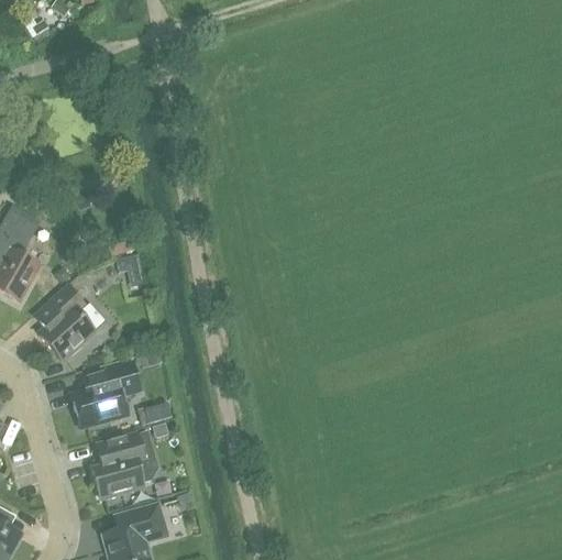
[(69,7),(61,0),(54,0),(51,4),(64,14),(69,7)]
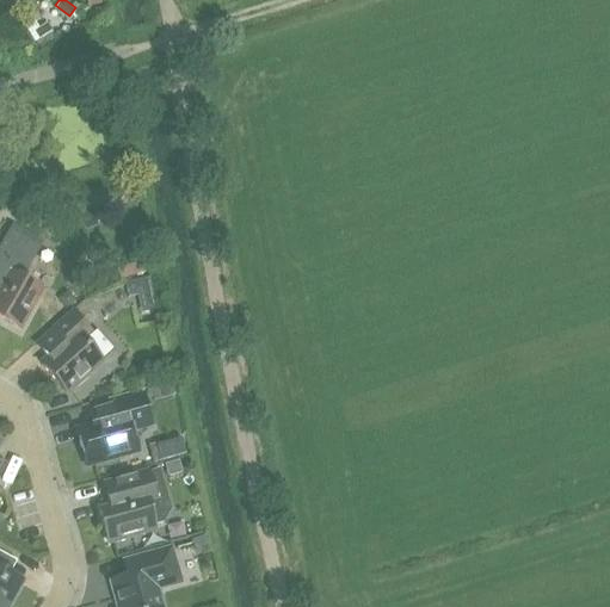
[(39,26),(36,29),(35,30),(39,37),(53,30),(47,22),(39,26)]
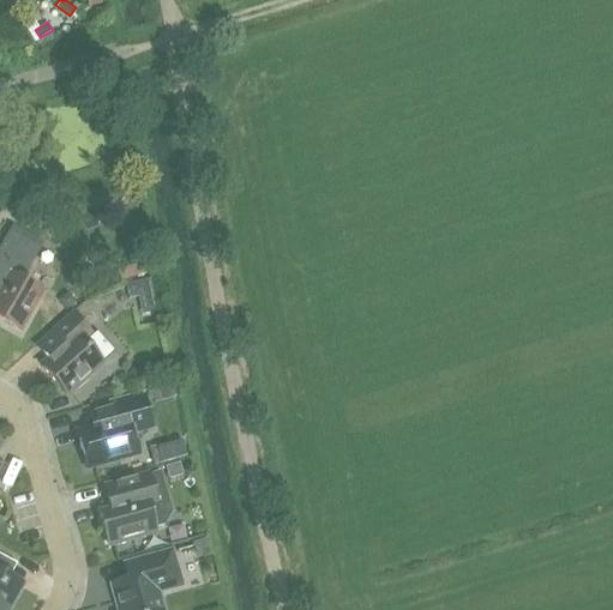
[(24,276),(34,260),(41,247),(11,230),(10,230),(2,242),(0,246),(0,289),(0,314),(22,327),(44,287),(24,276)]
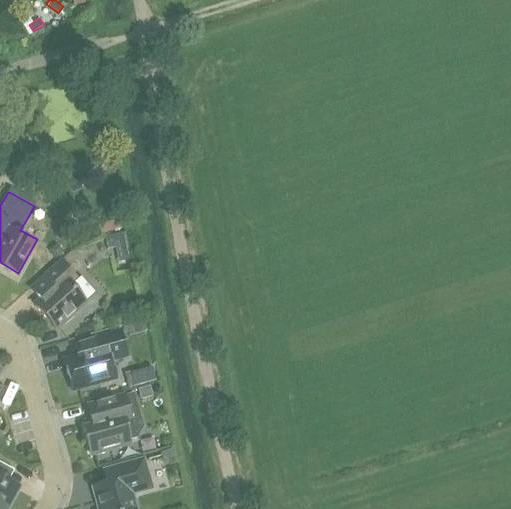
[(128,244),(126,232),(106,236),(108,248),(128,244)]
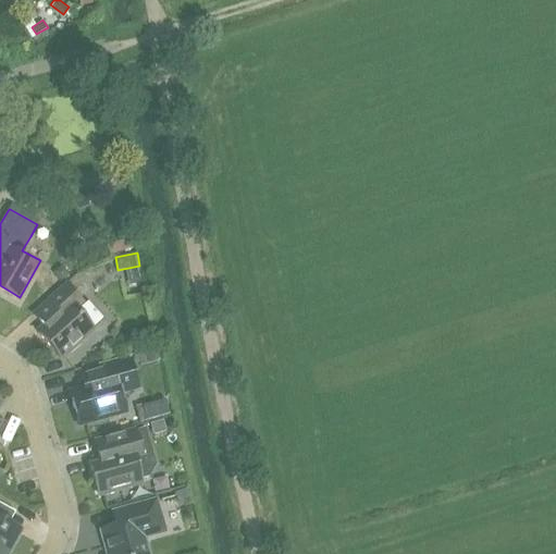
[(62,263),(54,270),(61,279),(70,272),(62,263)]
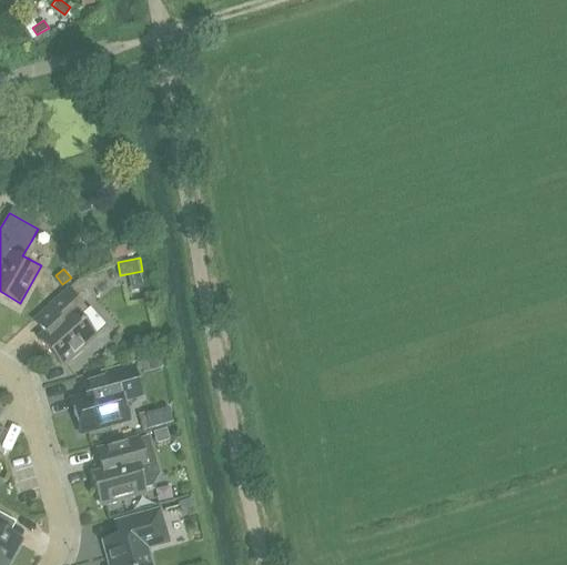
[(91,305),(87,309),(69,289),(49,306),(60,319),(46,332),(40,336),(63,363),(97,333),(108,324),(91,305)]
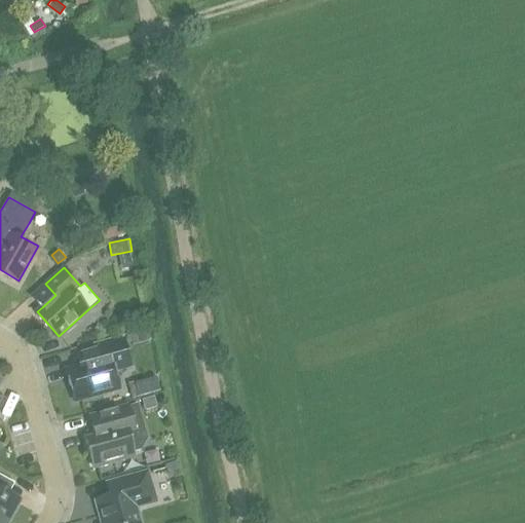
[(127,333),(130,342),(152,337),(151,327),(127,333)]
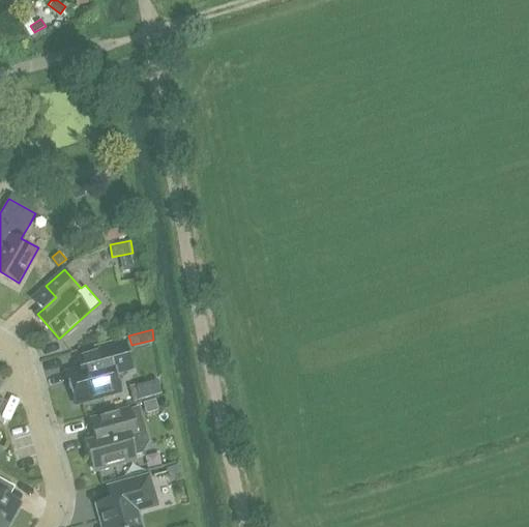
[(124,340),(97,347),(76,353),(80,368),(68,371),(77,403),(121,390),(116,372),(133,368),(124,340)]
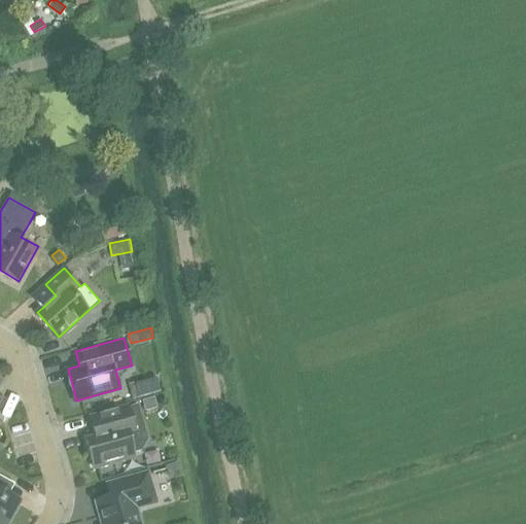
[(159,408),(155,396),(143,399),(146,411),(159,408)]
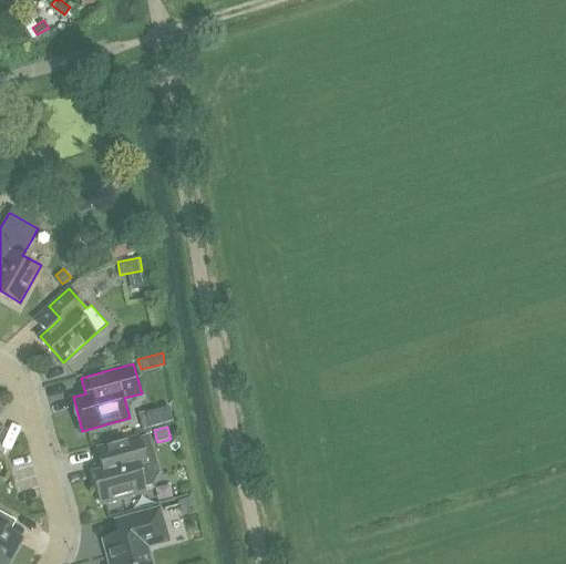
[(102,502),(145,490),(144,485),(152,483),(160,471),(152,442),(150,433),(98,448),(104,470),(93,472),(102,502)]
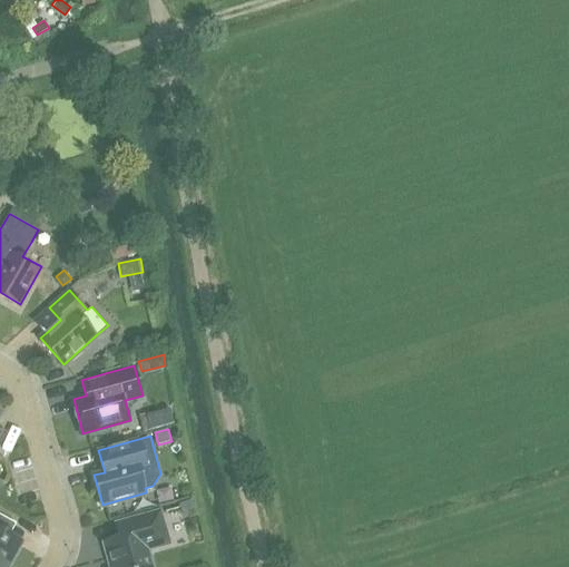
[(193,499),(179,504),(182,512),(195,508),(193,499)]
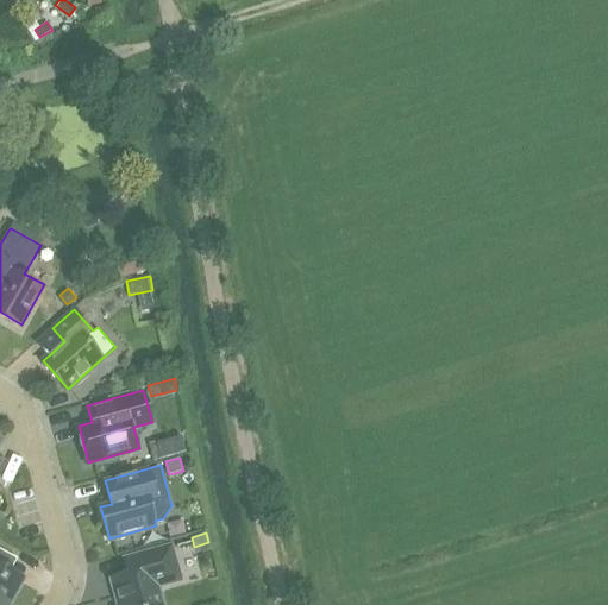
[(163,604),(158,585),(171,581),(167,565),(177,561),(173,543),(125,556),(130,573),(112,579),(119,604),(163,604)]
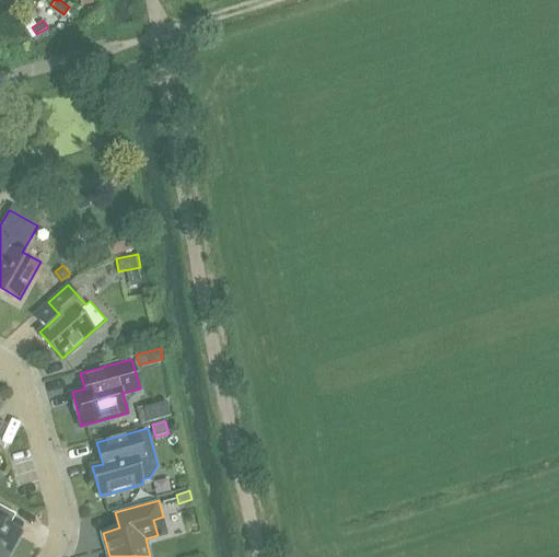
[(0,554),(4,556),(6,556),(21,532),(0,520),(0,508),(2,505),(0,502),(0,554)]
